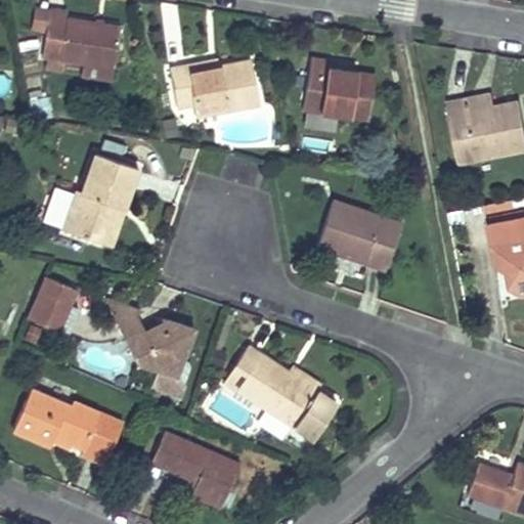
[(48,15),(33,13),(30,37),(44,39),(45,30),(48,15)]
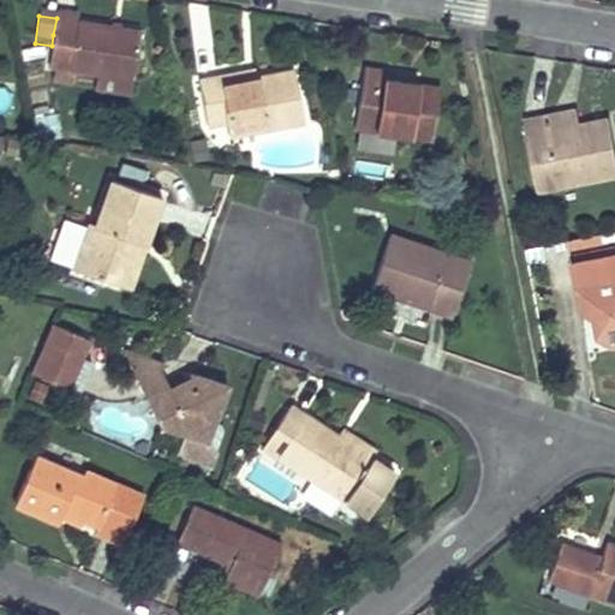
[(57,18),(53,35),(75,39),(77,22),(57,18)]
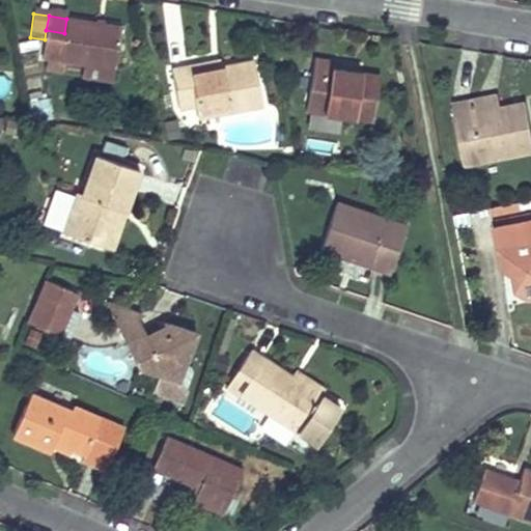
[(64,33),(46,30),(45,39),(43,56),(86,63),(115,68),(121,27),(66,19),(64,33)]
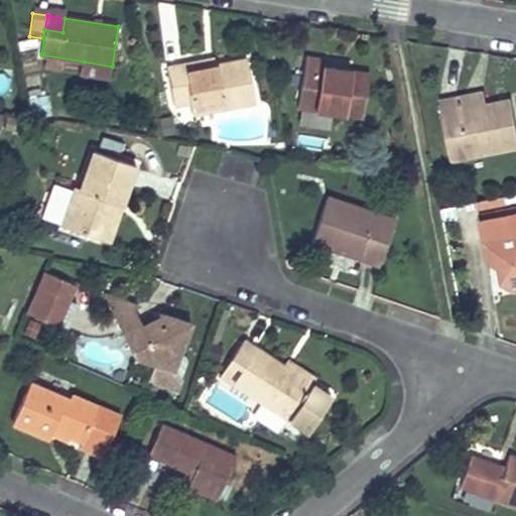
[(320,57),(305,55),(297,107),(363,117),(370,74),(344,70),(319,67),(320,59),(320,57)]
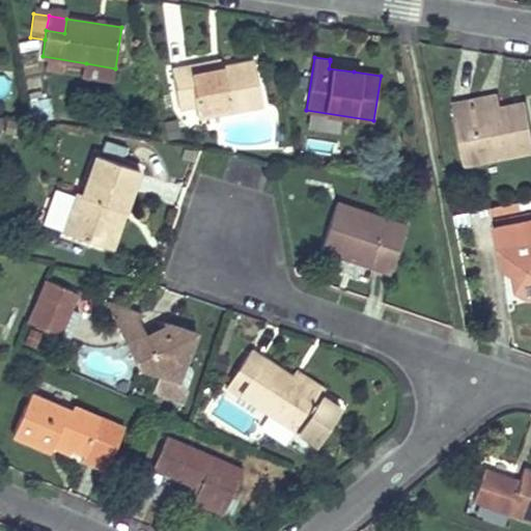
[(221,60),(189,66),(191,74),(222,67),(221,60)]
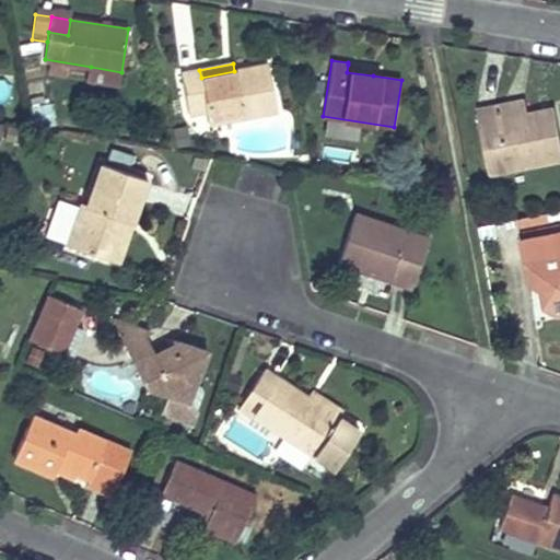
[(182,73),(189,114),(206,111),(208,124),(277,111),(268,65),(234,71),(201,78),(199,70),(182,73)]
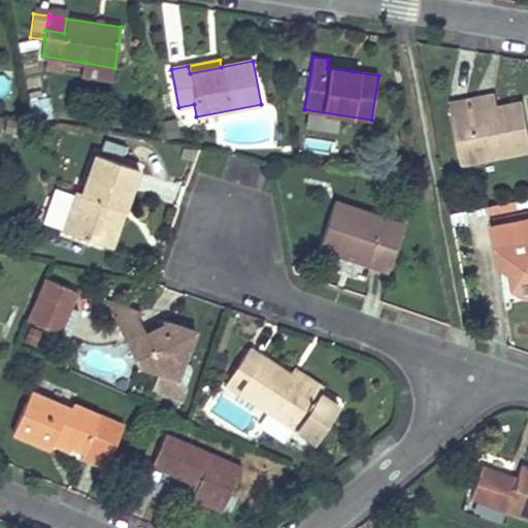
[(328,61),(327,68),(352,71),(353,65),(328,61)]
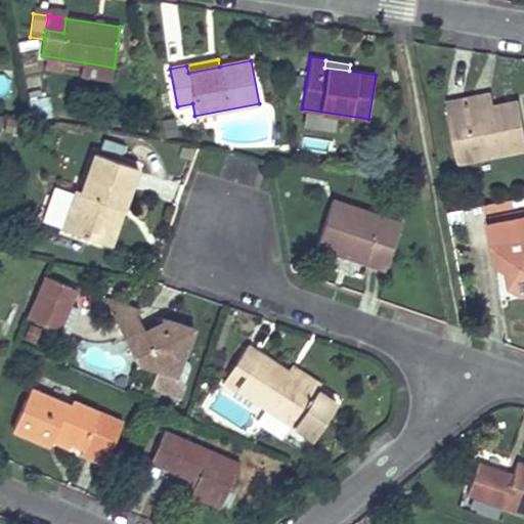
[(112,80),(114,68),(85,62),(83,75),(112,80)]
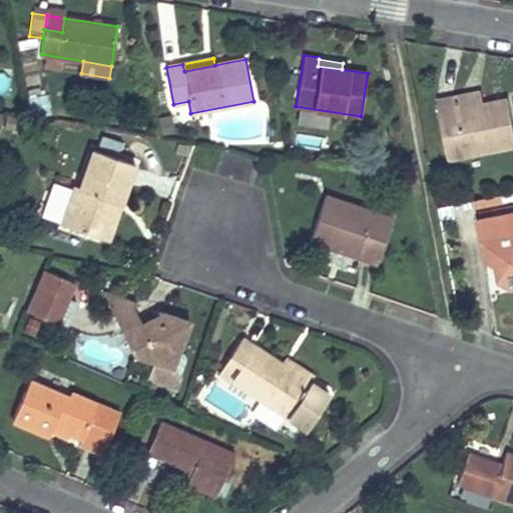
[(481,94),(456,98),(458,110),(483,106),(481,94)]
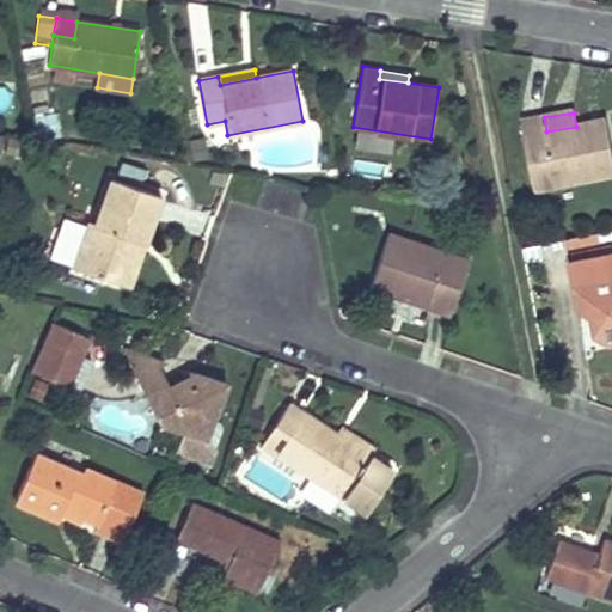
[(522,122),(536,190),(611,175),(611,144),(607,120),(576,127),(546,132),(544,117),(522,122)]
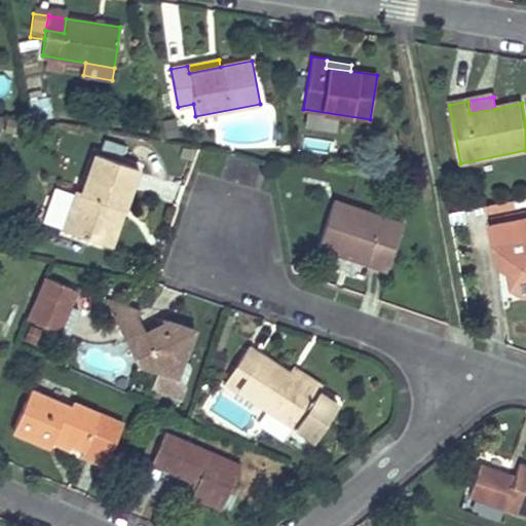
[(138,167),(96,153),(82,192),(77,190),(63,230),(101,243),(114,205),(123,209),(138,167)]
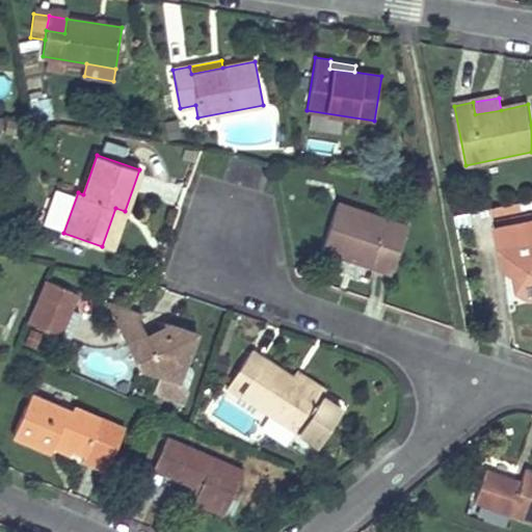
[(371,268),(392,274),(407,227),(339,204),(322,251),(351,261),(352,256),(372,263),(371,268)]
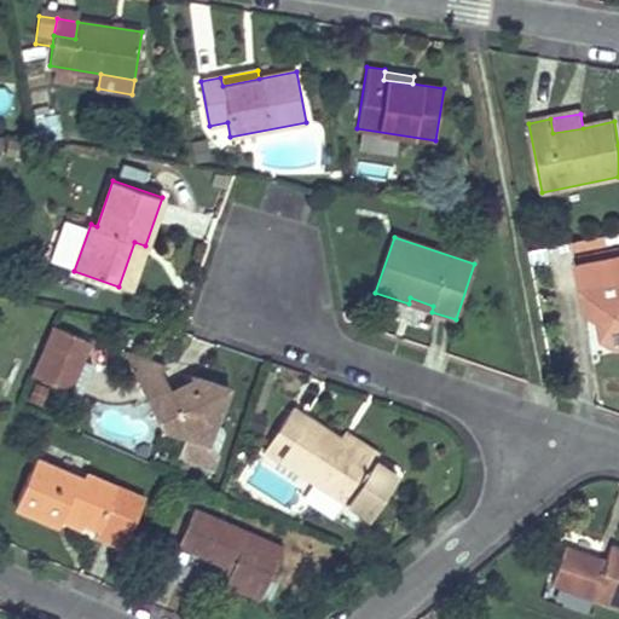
[(134,242),(119,287),(129,290),(145,246),(134,242)]
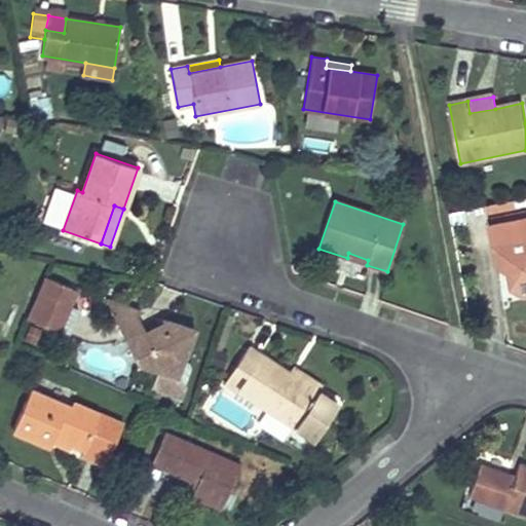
[(525,212),(522,214),(523,220),(513,222),(511,216),(492,219),(493,225),(491,226),(499,265),(509,263),(511,272),(513,288),(525,285),(525,212)]
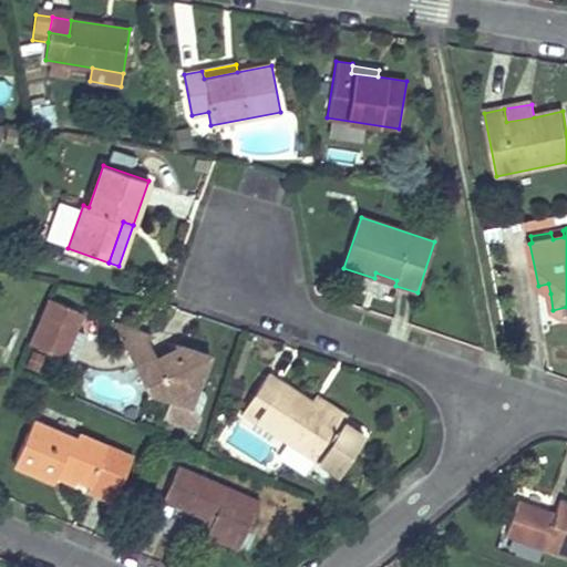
[(563,230),(550,233),(553,239),(564,237),(563,230)]
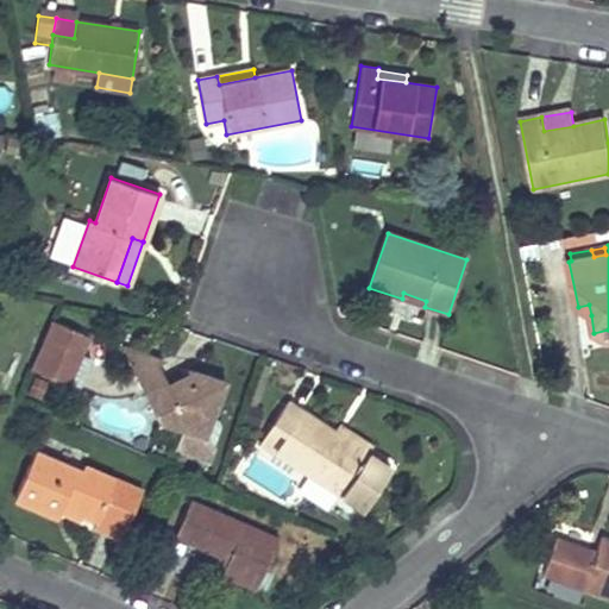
[(403,293),(402,299),(425,307),(426,301),(403,293)]
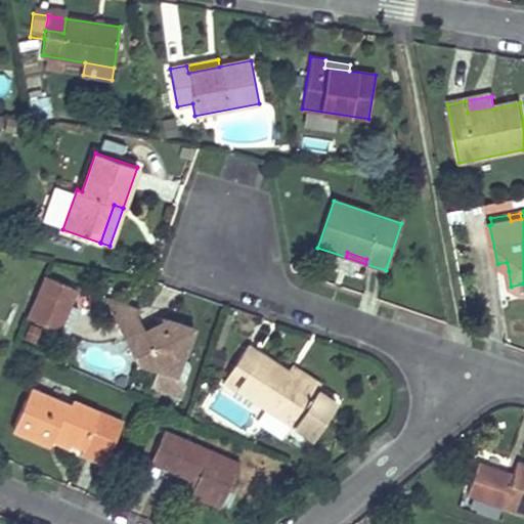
[(509,271),(507,262),(497,264),(509,271)]
